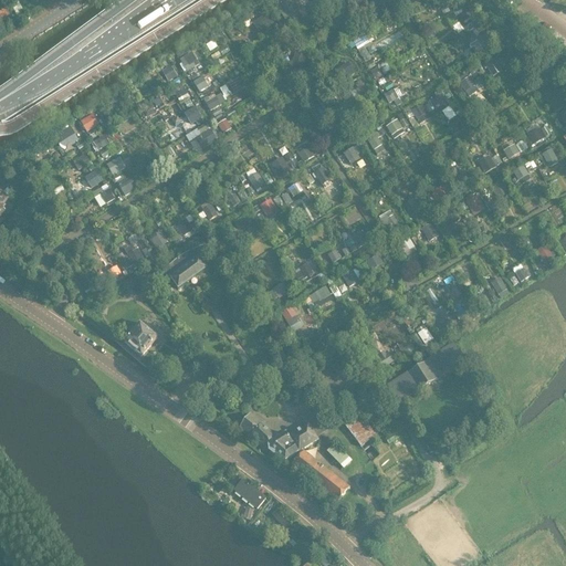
[(23,11),(17,0),(12,3),(14,8),(13,9),(17,16),(23,11)]
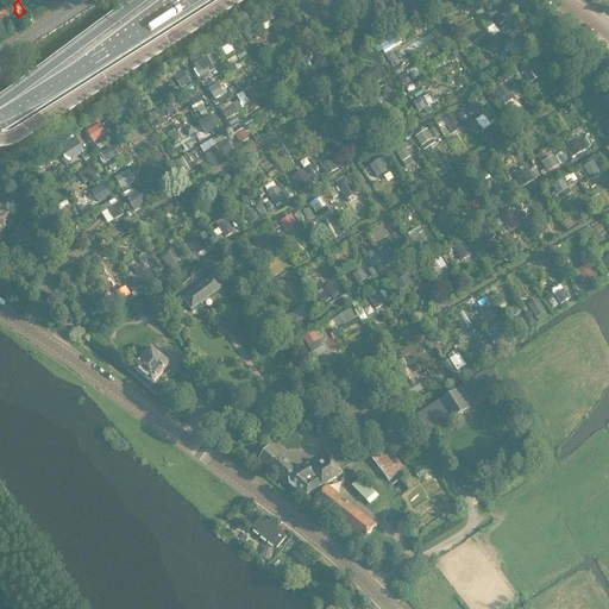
[(311,0),(302,5),(309,16),(319,11),(311,0)]
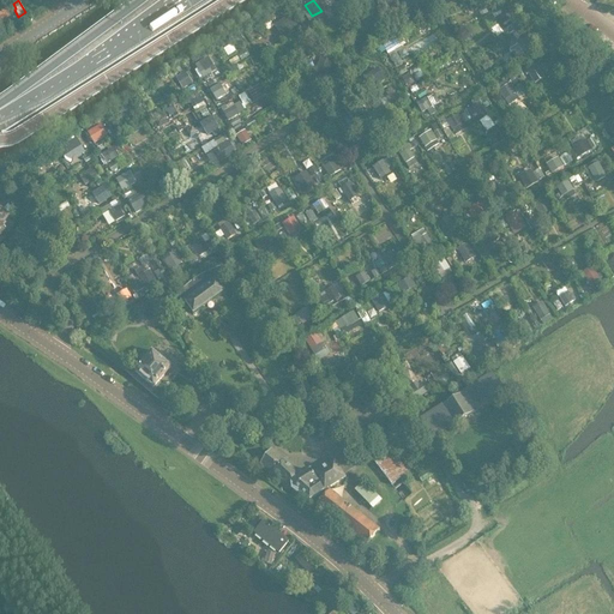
[(422,12),(421,0),(378,0),(379,14),(422,12)]
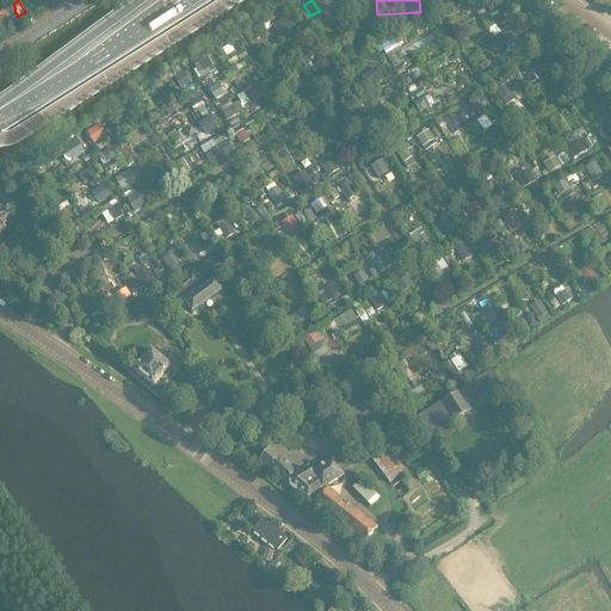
[(485,6),(481,0),(469,0),(464,2),(469,13),(485,6)]
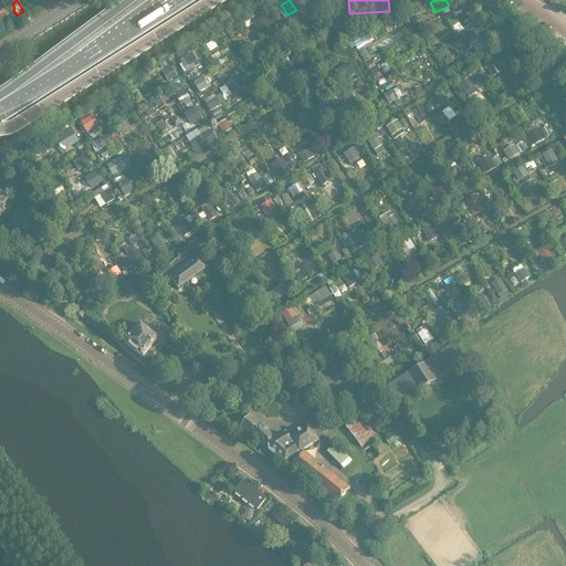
[(0,28),(12,20),(4,7),(0,9),(0,28)]
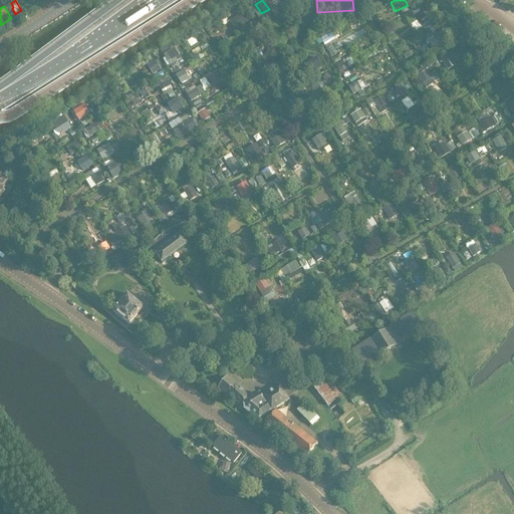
[(242,13),(238,16),(242,22),(246,19),(242,13)]
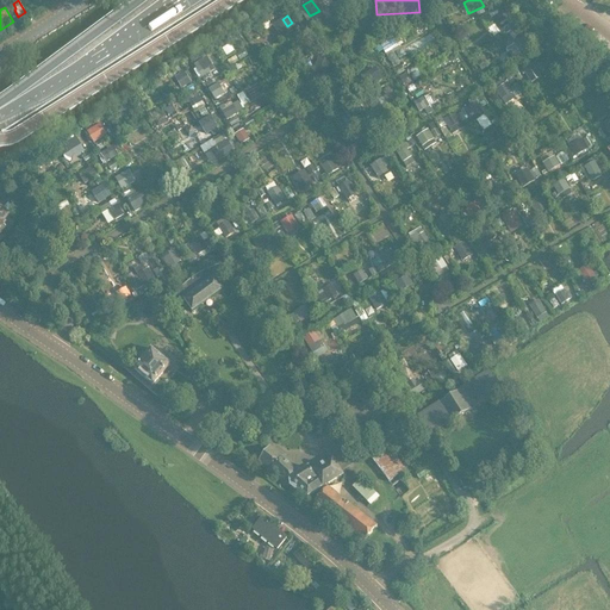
[(508,26),(500,16),(492,22),(499,32),(508,26)]
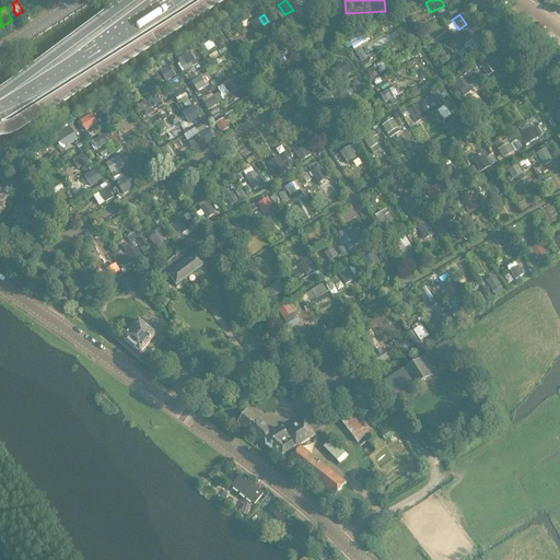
[(488,44),(482,34),(475,37),(480,47),(488,44)]
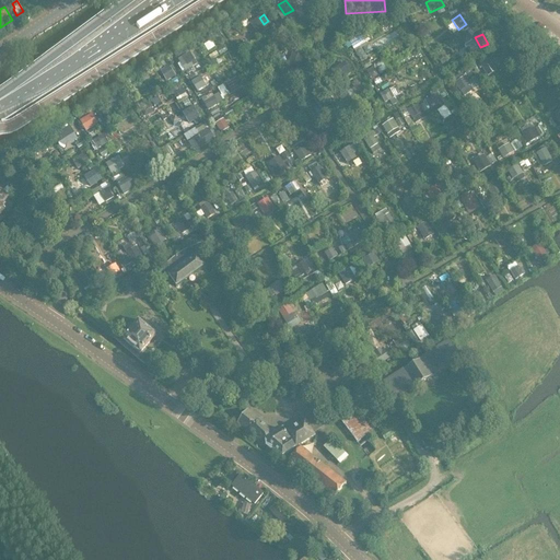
[(284,44),(279,35),(268,42),(273,51),(284,44)]
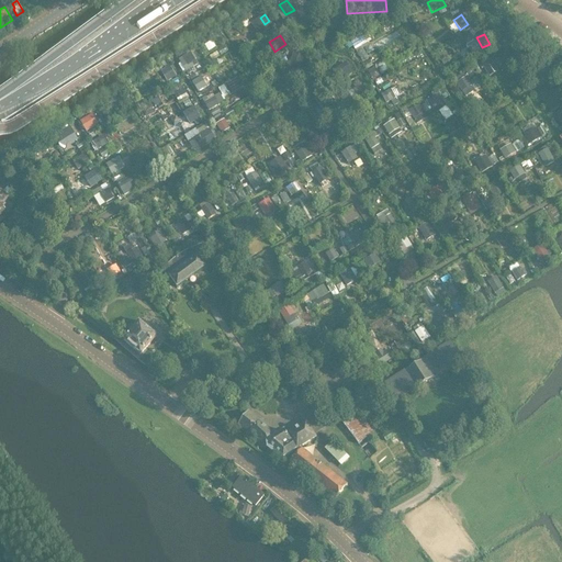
[(355,51),(363,45),(359,37),(353,40),(352,38),(349,41),(355,51)]
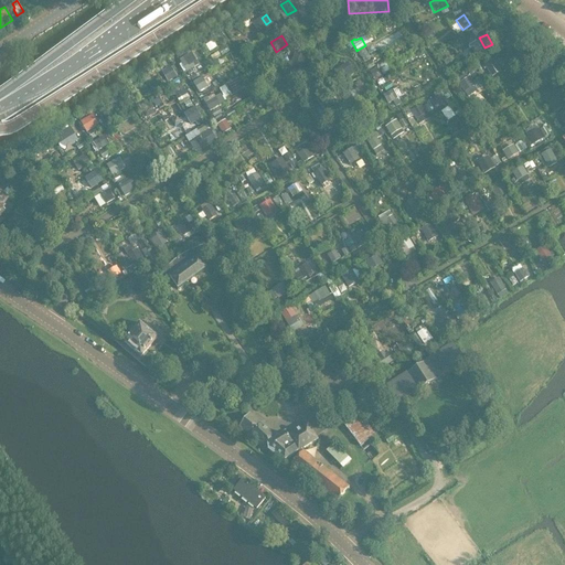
[(294,53),(290,64),(302,68),(307,57),(294,53)]
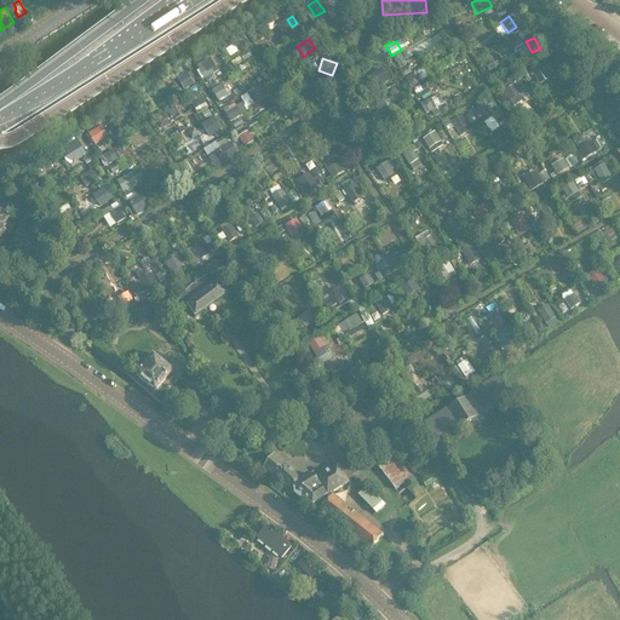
[(199,70),(205,80),(218,72),(213,62),(199,70)]
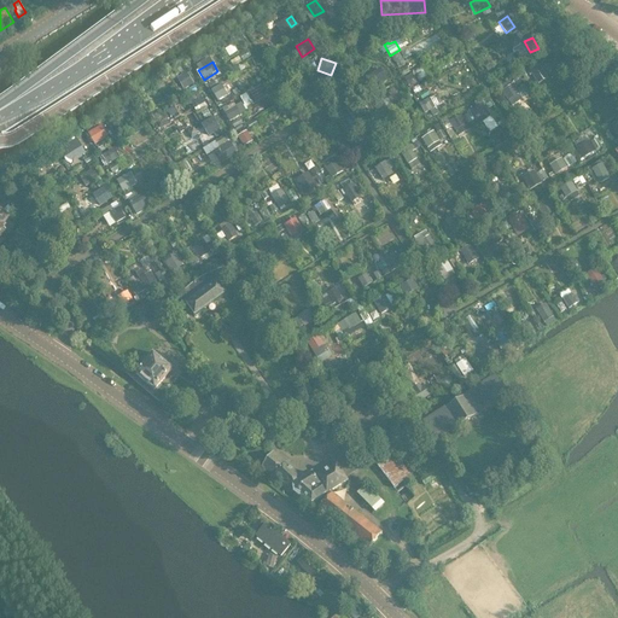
[(542,71),(540,66),(530,71),(537,83),(547,79),(542,71)]
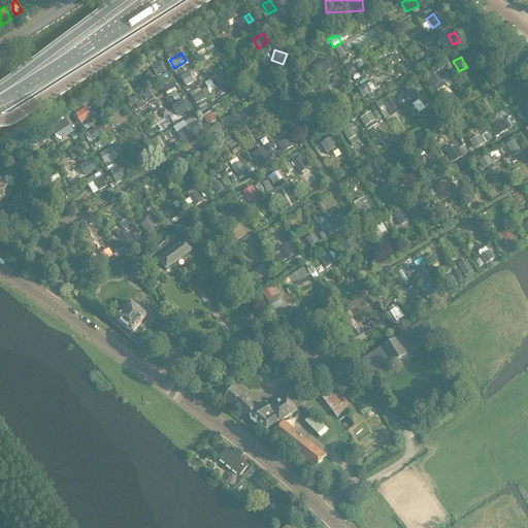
[(321,72),(330,67),(325,59),(316,64),(321,72)]
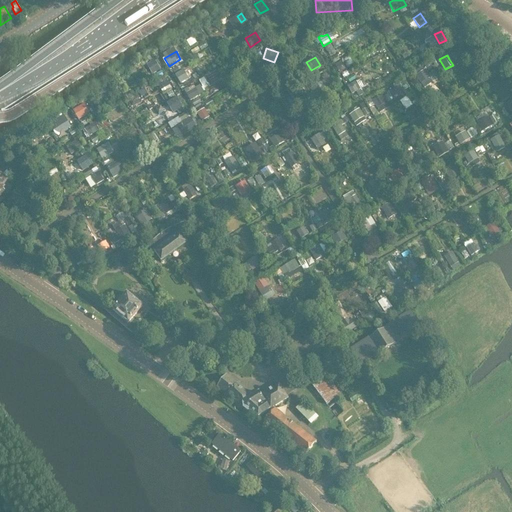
[(155,60),(146,66),(153,75),(161,69),(155,60)]
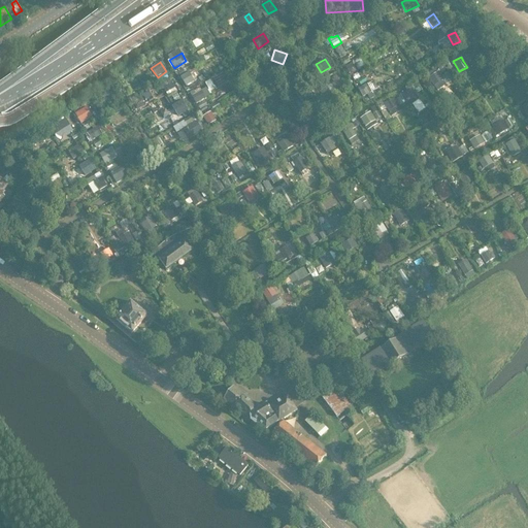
[(350,75),(359,70),(355,62),(344,67),(350,75)]
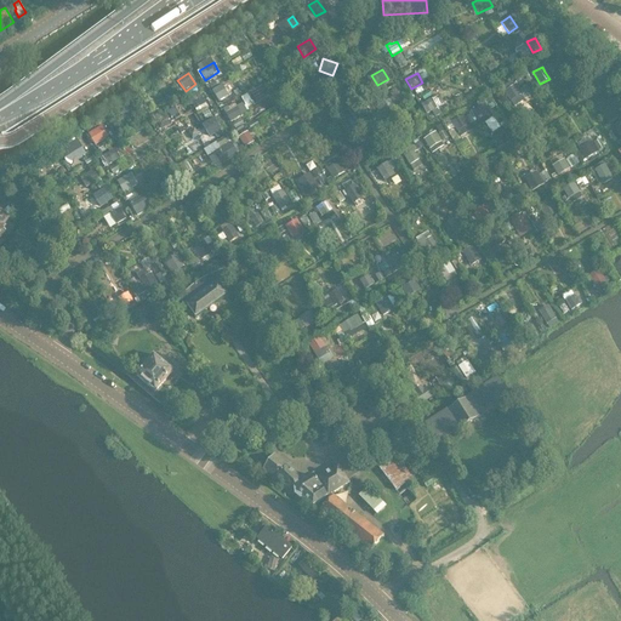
[(212,91),(218,102),(229,96),(222,85),(212,91)]
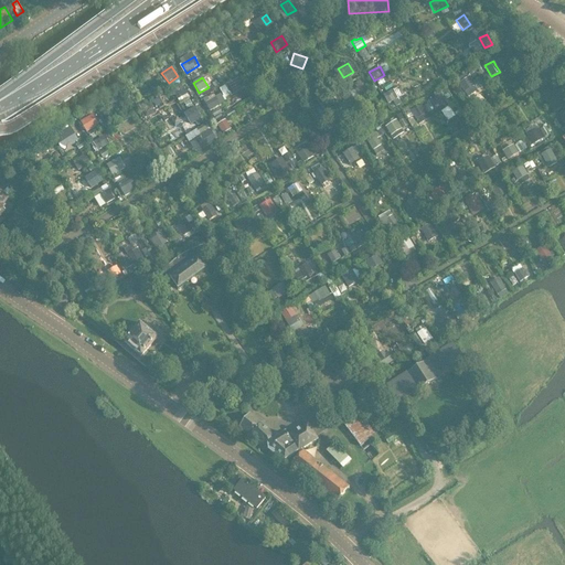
[(476,87),(470,77),(459,84),(465,93),(476,87)]
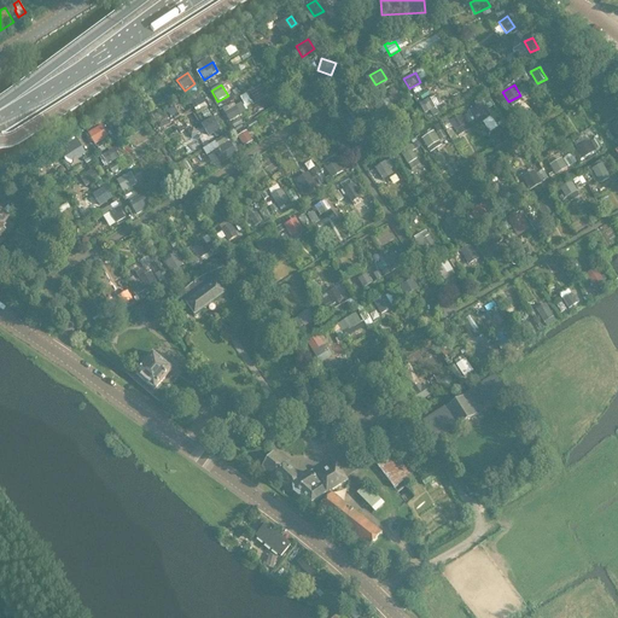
[(401,101),(396,94),(388,100),(391,108),(401,101)]
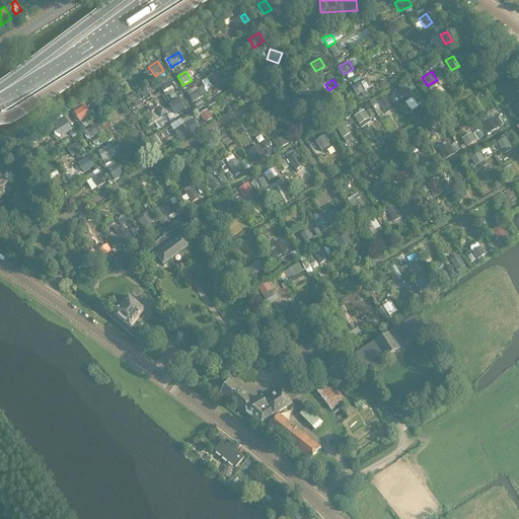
[(175,89),(170,81),(160,87),(165,95),(175,89)]
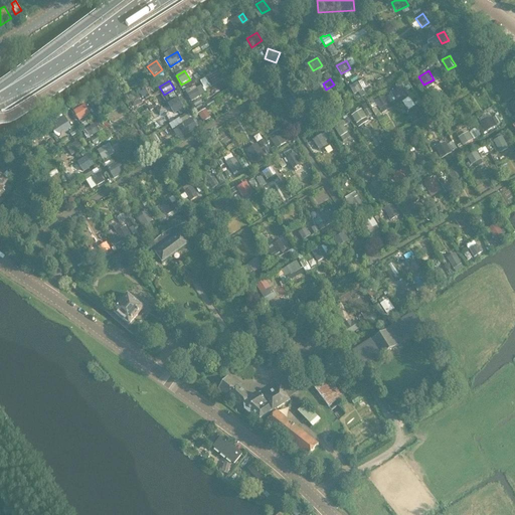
[(353,93),(360,89),(357,82),(349,87),(353,93)]
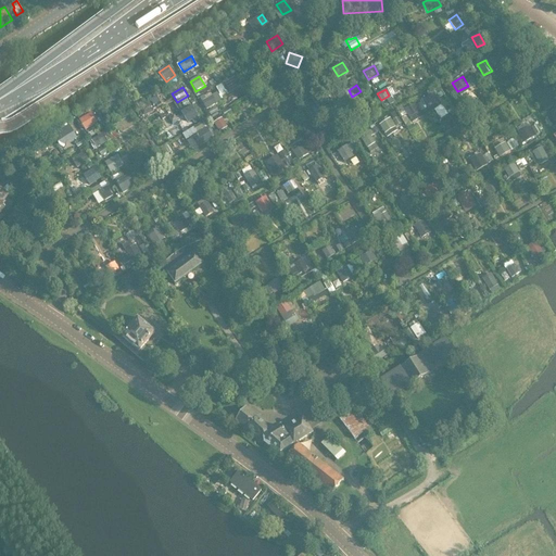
[(440,101),(433,91),(422,99),(428,109),(440,101)]
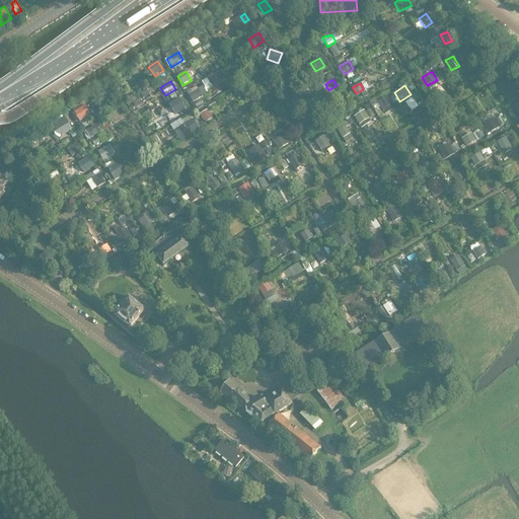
[(193,102),(202,97),(198,89),(188,94),(193,102)]
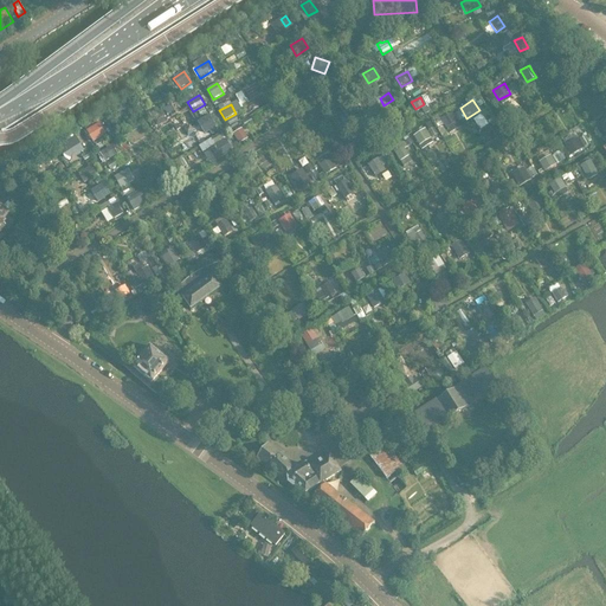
[(403,123),(397,111),(385,118),(391,129),(403,123)]
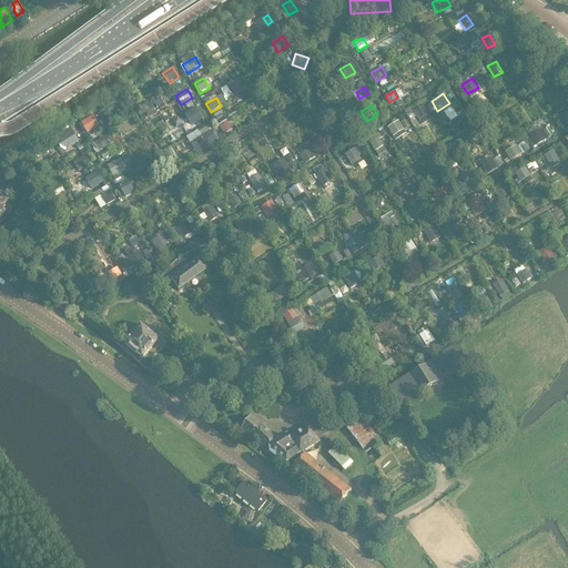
[(432,120),(424,107),(414,112),(422,125),(432,120)]
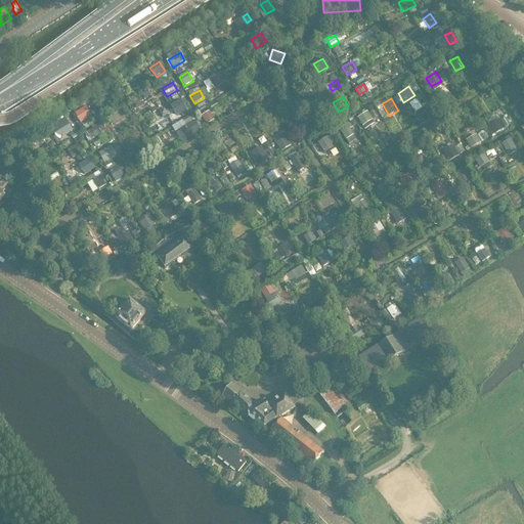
[(410,102),(417,111),(423,106),(417,98),(410,102)]
